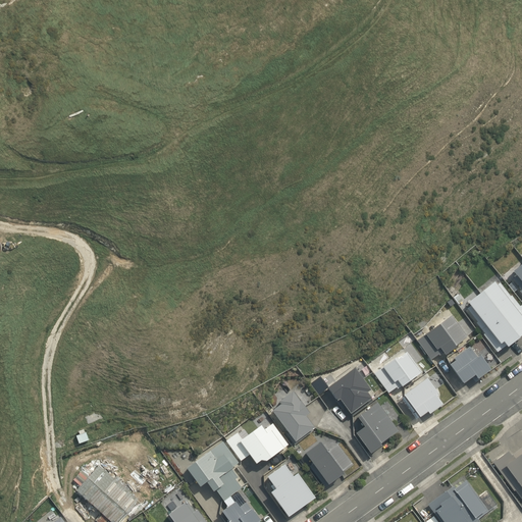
[(521,262),(512,271),(516,277),(513,280),(521,290),(519,292),(521,295),(521,262)]
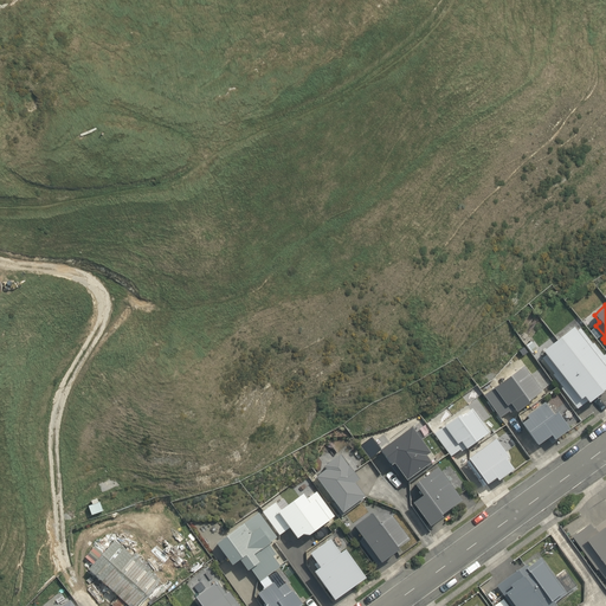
[(575,331),(573,328),(542,352),(545,356),(541,359),(554,374),(552,375),(562,387),(560,388),(577,408),(587,401),(588,403),(605,388),(605,358),(604,355),(603,355),(592,343),(591,345),(579,329),(575,331)]
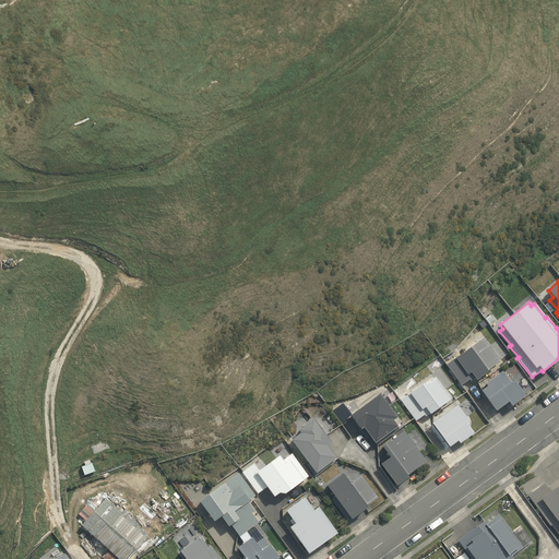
[(449,363),(463,384),(499,363),(486,340),(449,363)]
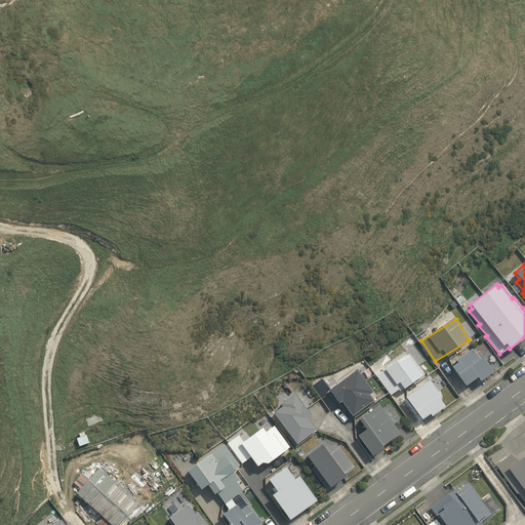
[(475,353),(452,368),(467,390),(480,381),(483,386),(489,380),(487,377),(494,372),(486,360),(481,363),(475,353)]
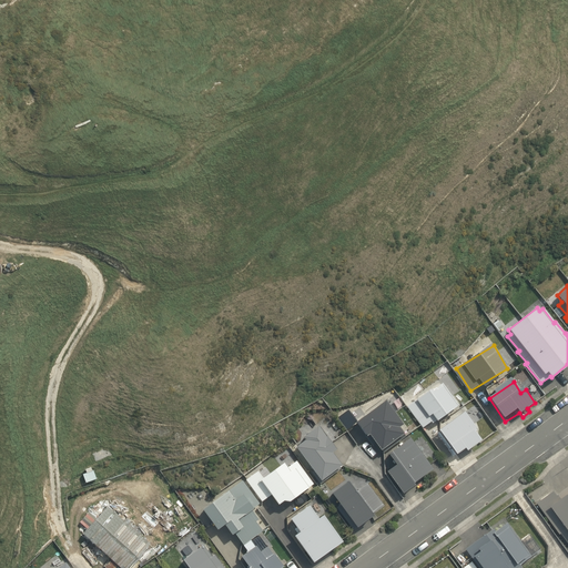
[(409,407),(425,425),(459,407),(448,386),(409,407)]
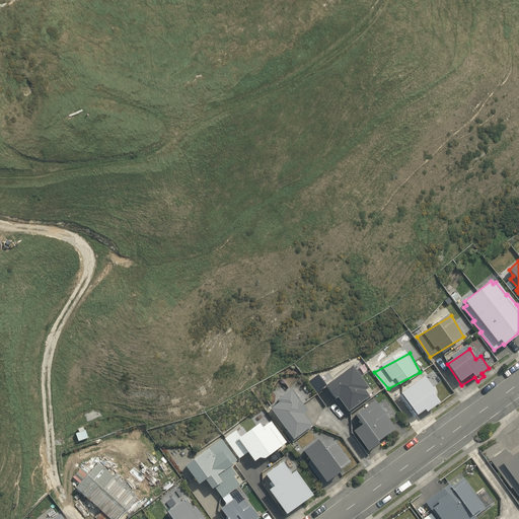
[(354,368),(325,388),(336,402),(339,399),(350,415),(372,397),(367,391),(370,389),(354,368)]
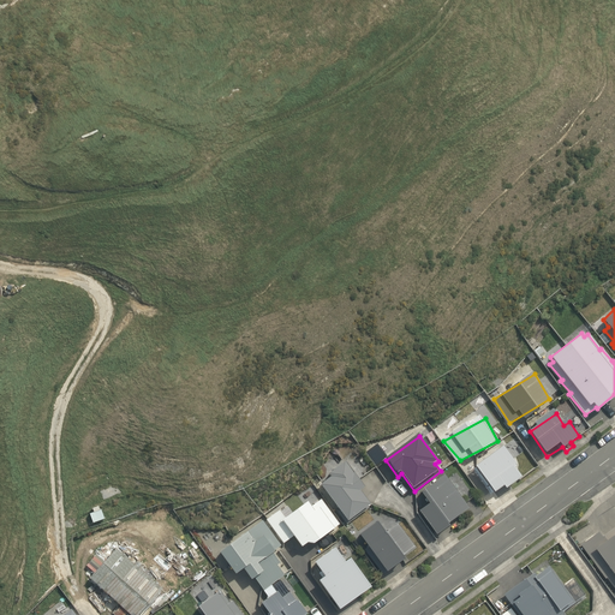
[(501,449),(477,467),(497,495),(506,488),(508,490),(524,479),(501,449)]
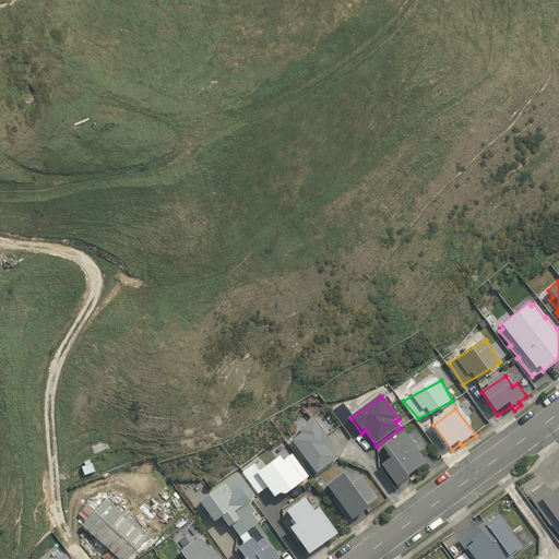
[(318,421),(292,442),(318,475),(337,460),(328,448),(335,442),(318,421)]
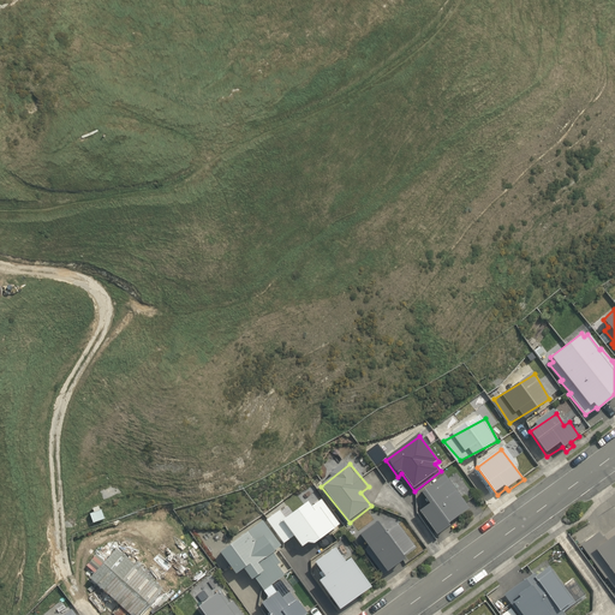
[(431,505),(419,513),(437,539),(454,529),(452,526),(471,513),(446,477),(423,493),(431,505)]
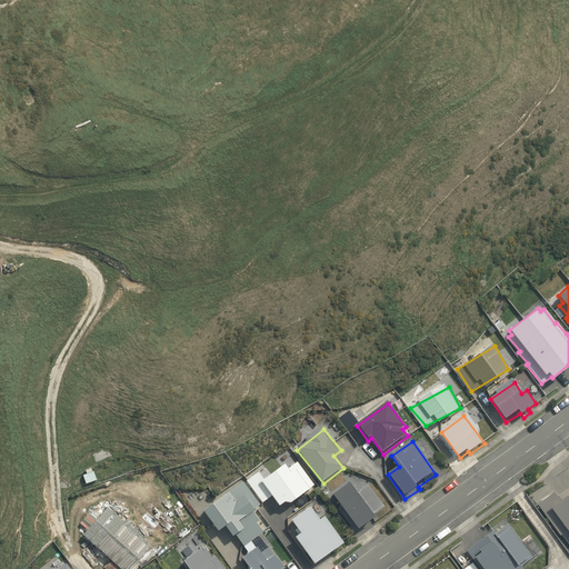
[(313,485),(296,462),(287,469),(283,463),(263,479),(258,472),(247,481),(262,502),(271,496),(279,505),(283,501),(290,502),(313,485)]
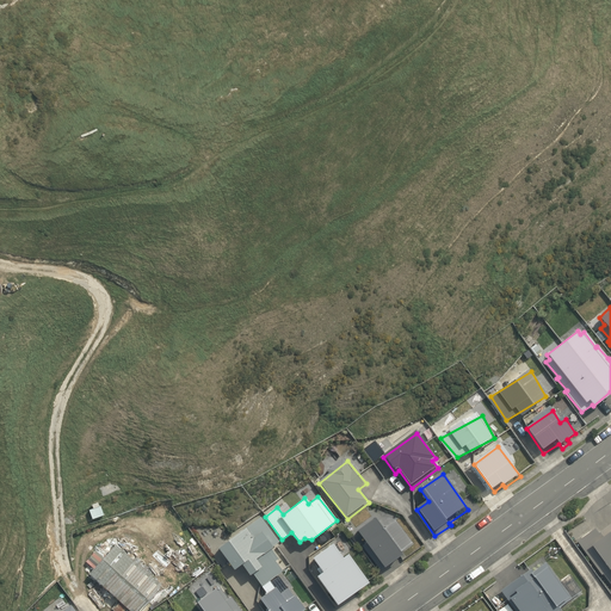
[(375,512),(355,528),(387,572),(418,550),(399,525),(389,532),(375,512)]
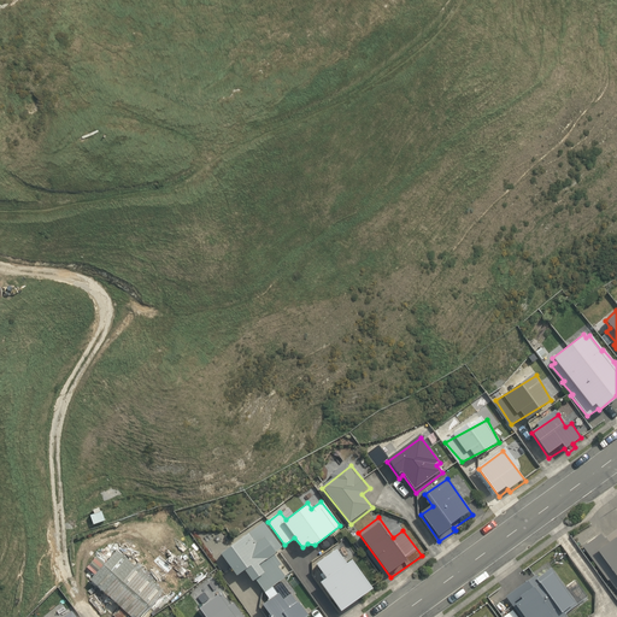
[(286,576),(277,566),(281,564),(272,553),(281,547),(263,522),(221,553),(236,575),(244,569),(252,581),(254,579),(264,592),(286,576)]
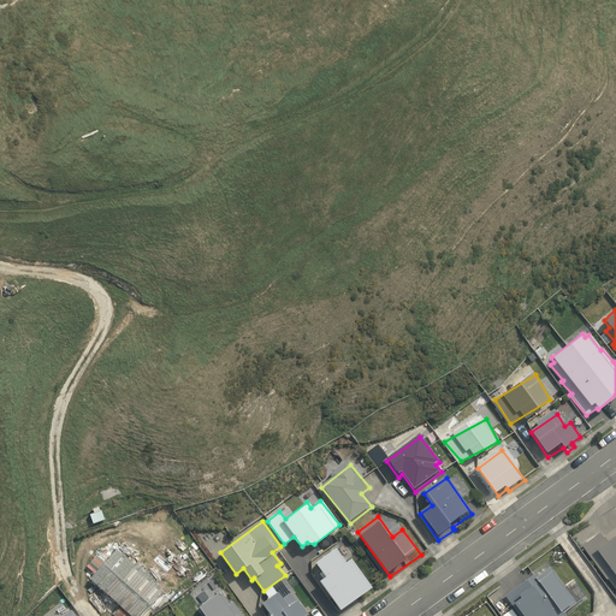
[(615,593),(615,525),(584,549),(615,593)]
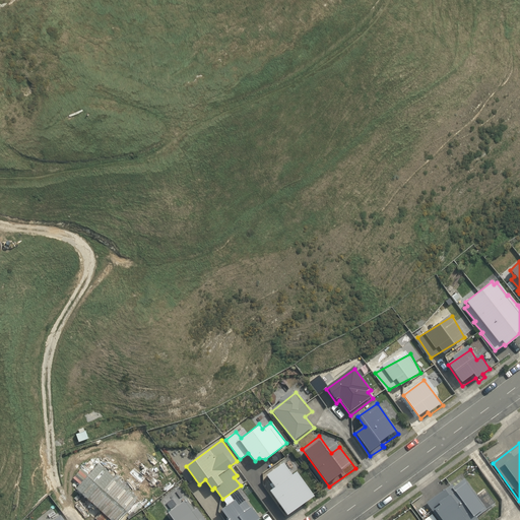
[(286,459),(293,454),(287,449),(282,453),(286,459)]
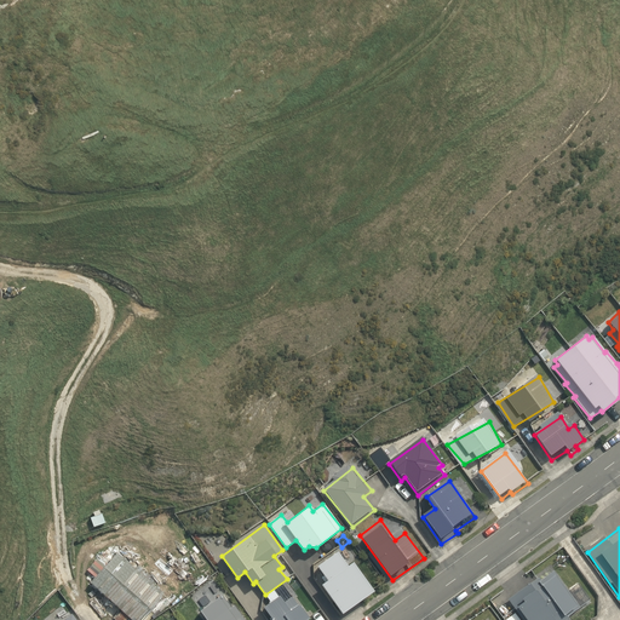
[(148,619),(168,598),(118,552),(105,566),(97,558),(84,574),(91,581),(90,583),(98,590),(93,595),(101,602),(105,596),(124,613),(132,619),(148,619)]
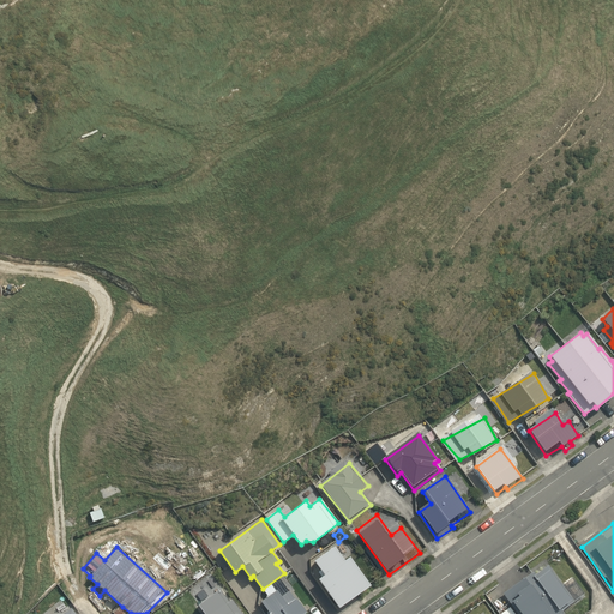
[(343,563),(332,548),(315,561),(329,577),(321,582),(339,605),(349,597),(348,595),(355,590),(356,593),(367,584),(348,560),(343,563)]
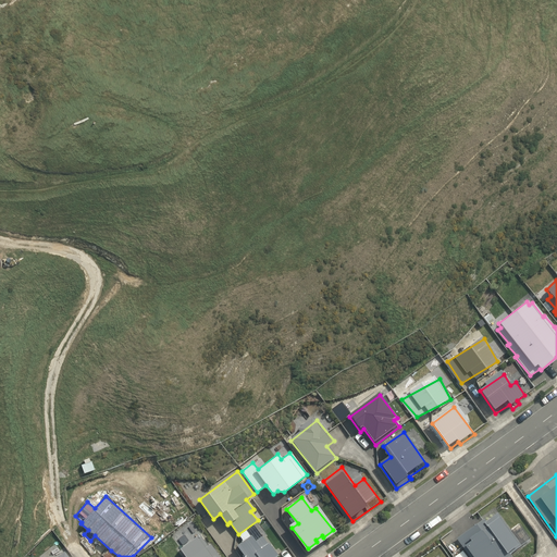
[(138,512),(153,528),(160,521),(145,506),(138,512)]
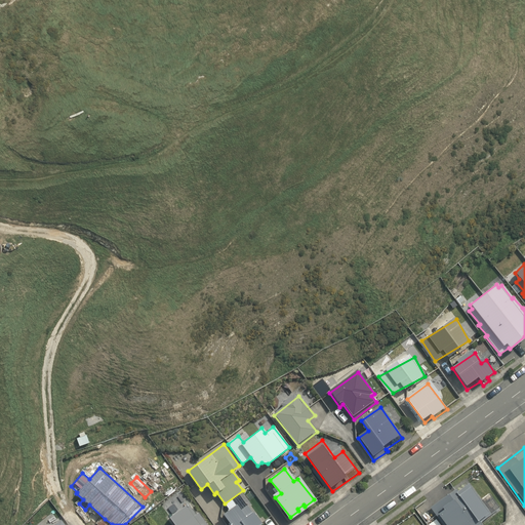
[(490,514),(468,483),(457,491),(455,489),(430,508),(442,524),(481,524),(480,522),(490,514)]
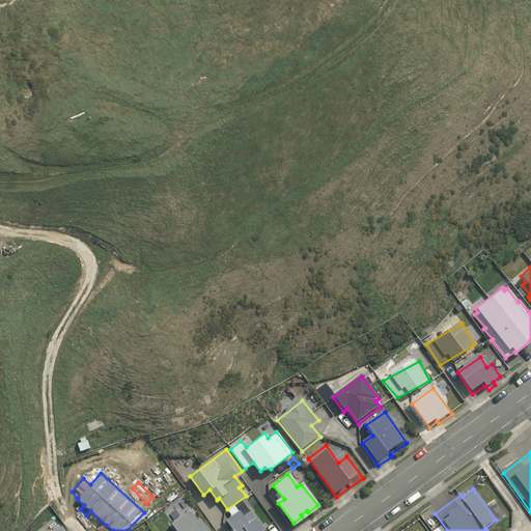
[(208,530),(193,509),(173,524),(177,530),(208,530)]
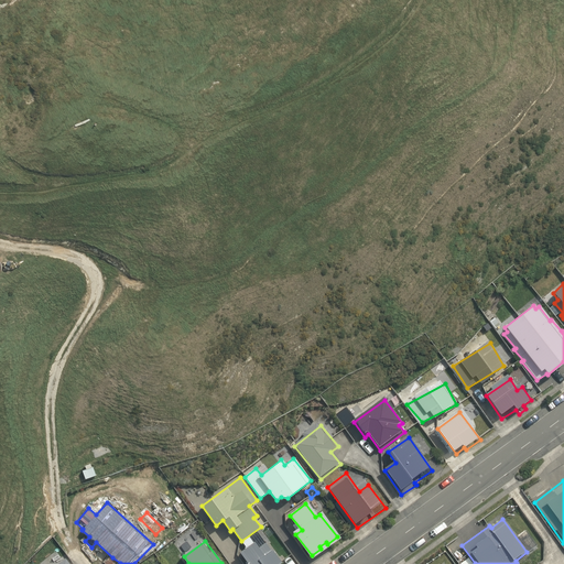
[(259,551),(256,546),(241,556),(247,563),(282,563),(269,544),(259,551)]
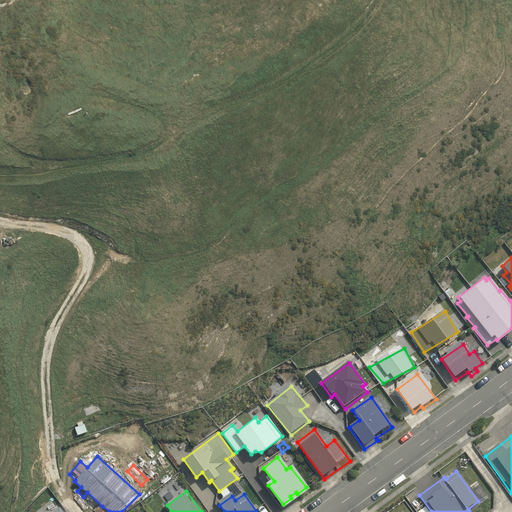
All buildings are outlined.
